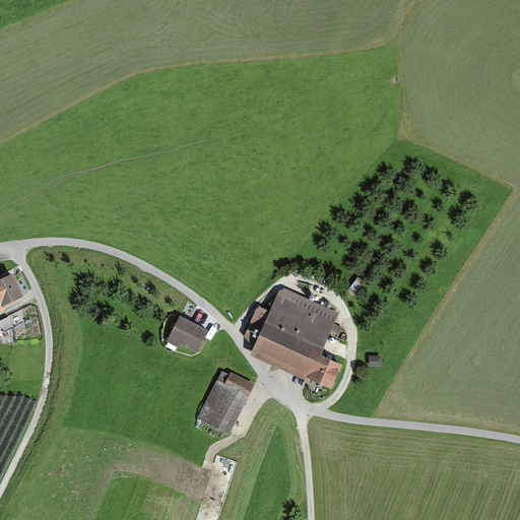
[(0,313),(2,312),(0,307),(0,306),(23,296),(12,273),(0,278),(0,313)]
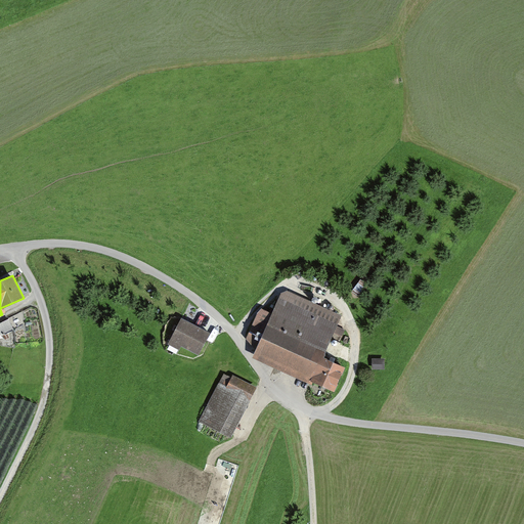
[(343,317),(281,288),(269,312),(262,309),(247,340),(258,346),(253,357),(334,396),(346,369),(323,358),(343,317)]
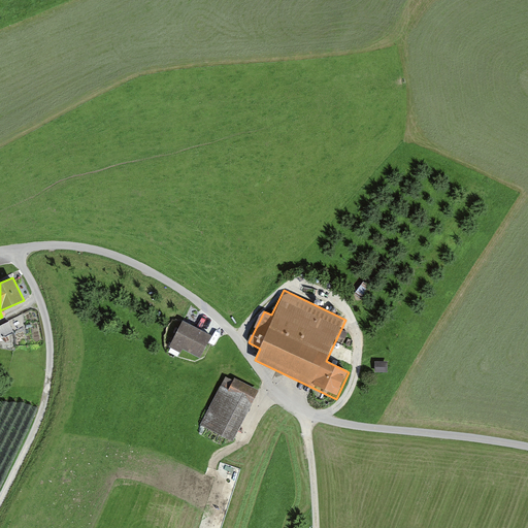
[(212,337),(184,322),(171,347),(200,361),(212,337)]
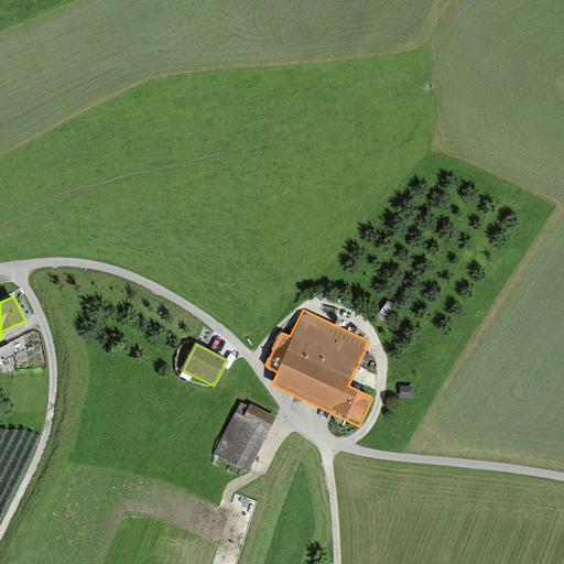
[(7,357),(15,354),(12,345),(2,348),(7,357)]
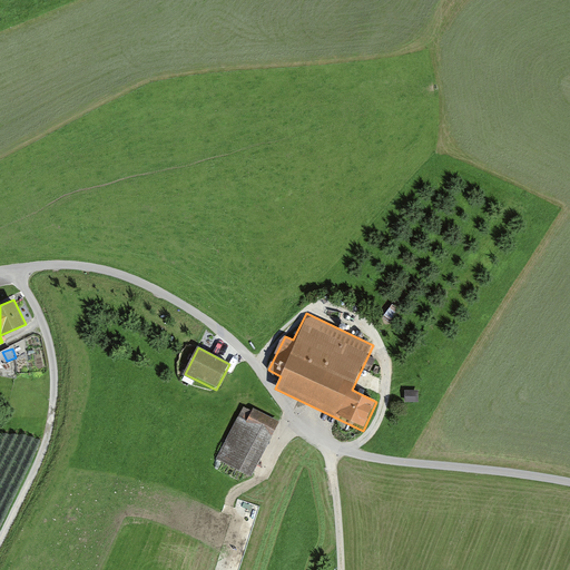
[(420,392),(404,392),(404,402),(420,403),(420,392)]
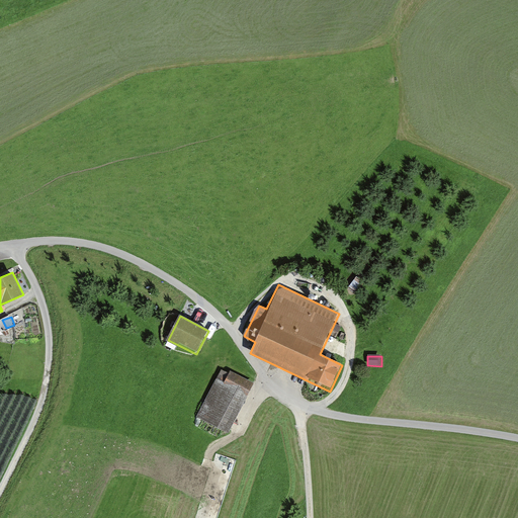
[(229,433),(252,384),(231,374),(225,385),(214,380),(196,418),(229,433)]
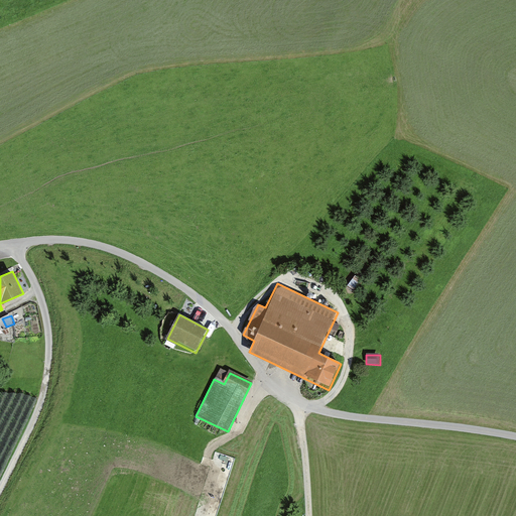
All buildings are outlined.
